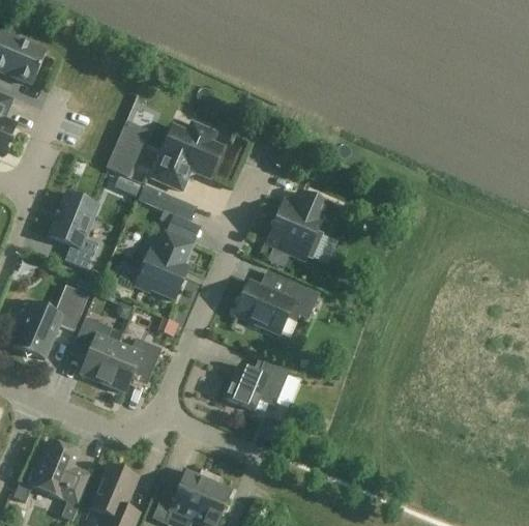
[(0,69),(32,84),(47,51),(33,46),(34,41),(21,36),(20,39),(0,32),(0,69)]
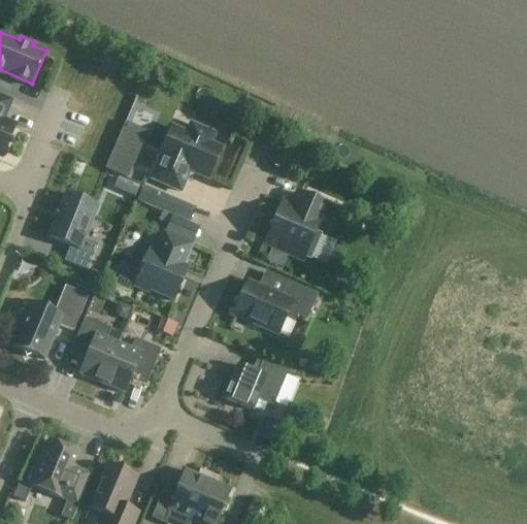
[(0,152),(3,154),(15,125),(2,119),(10,99),(0,94),(0,152)]
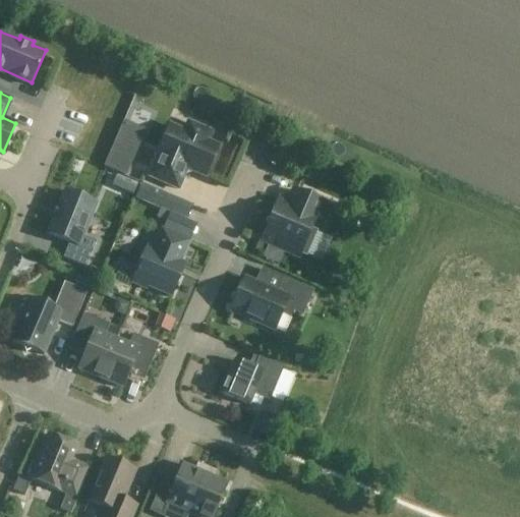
[(151,174),(178,186),(185,171),(185,170),(192,167),(192,168),(207,174),(219,145),(204,137),(208,128),(189,120),(185,129),(171,123),(158,153),(160,154),(151,174)]
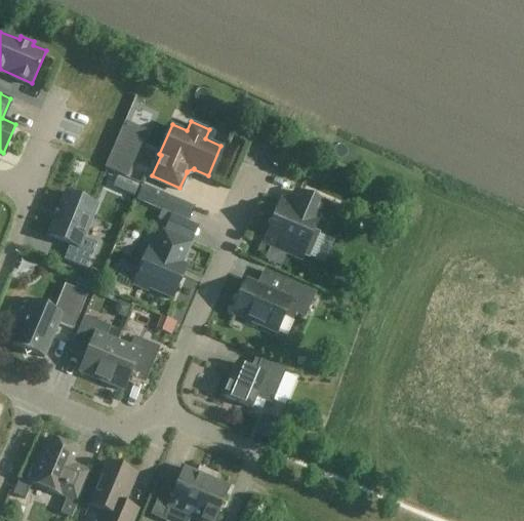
[(137,193),(149,198),(153,187),(143,183),(137,193)]
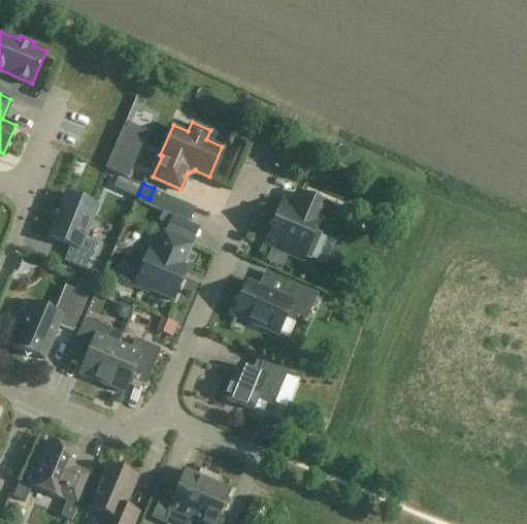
[(335,205),(300,190),(294,204),(283,200),(265,240),(304,258),(305,254),(310,256),(321,232),(317,230),(322,217),(328,220),(335,205)]
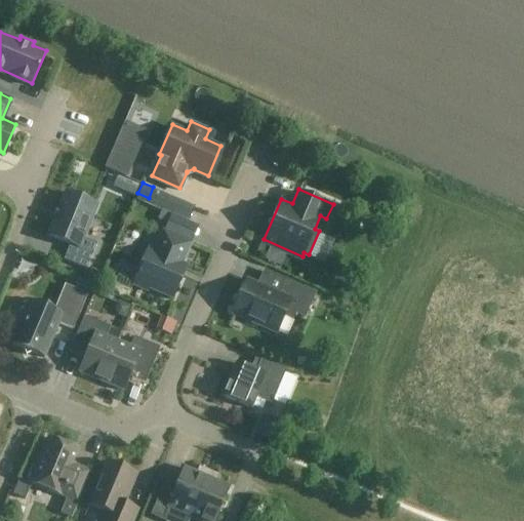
[(67,190),(49,233),(71,242),(65,257),(87,267),(97,241),(83,236),(96,202),(67,190)]
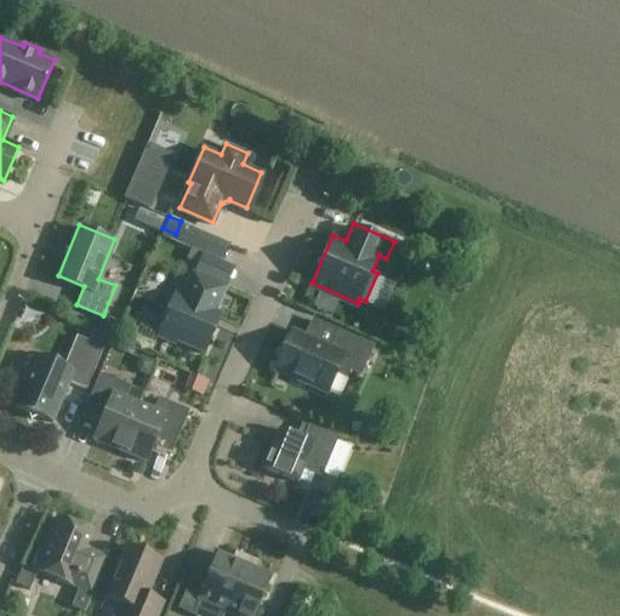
[(210,321),(226,285),(193,271),(182,295),(176,292),(159,330),(205,349),(216,324),(210,321)]
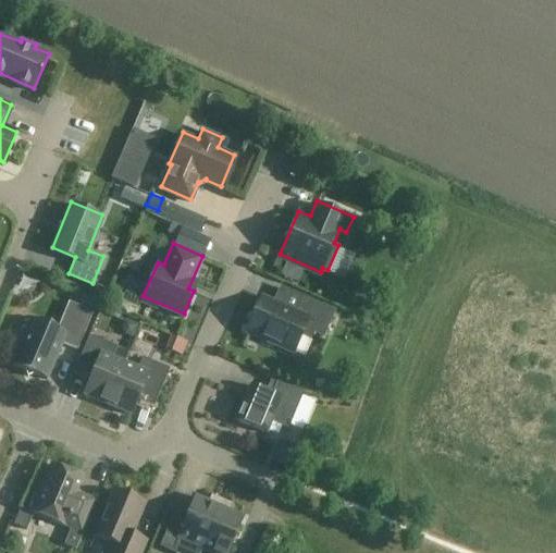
[(251,312),(246,326),(248,327),(246,330),(294,352),(301,333),(310,336),(313,329),(323,333),(335,308),(300,293),(294,308),(262,294),(254,314),(251,312)]
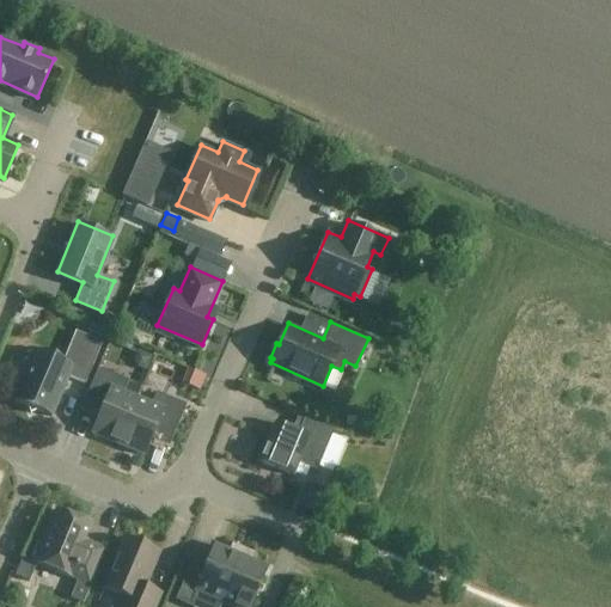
[(77,329),(65,357),(29,343),(22,360),(28,362),(13,398),(54,415),(71,374),(86,380),(104,339),(77,329)]
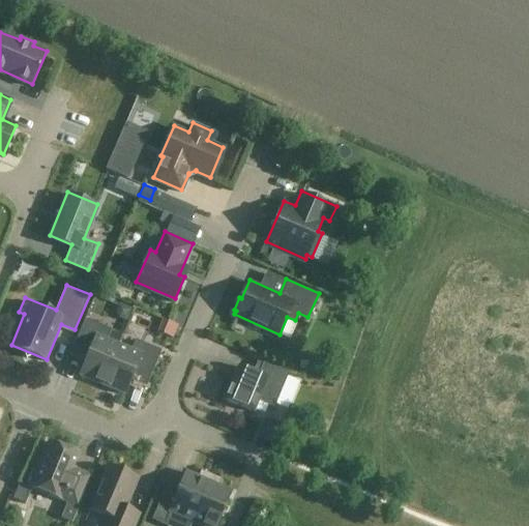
[(79,374),(103,383),(120,341),(108,335),(112,327),(86,316),(74,346),(88,352),(79,374)]
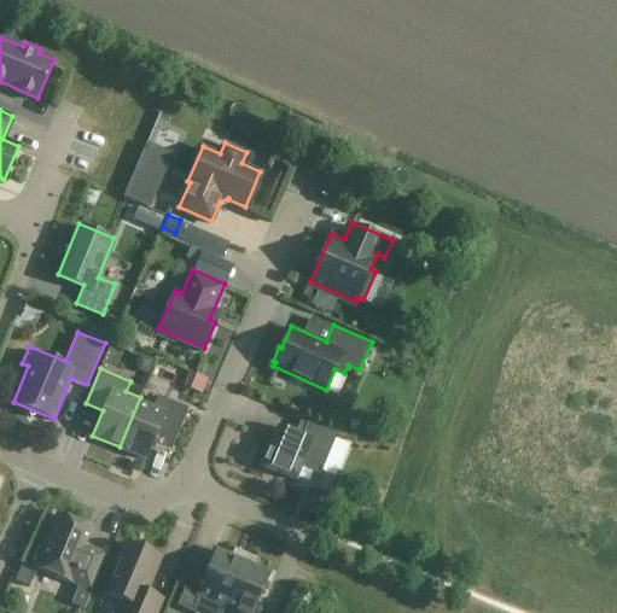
[(155,403),(140,397),(120,447),(145,457),(156,432),(175,441),(190,406),(159,392),(155,403)]
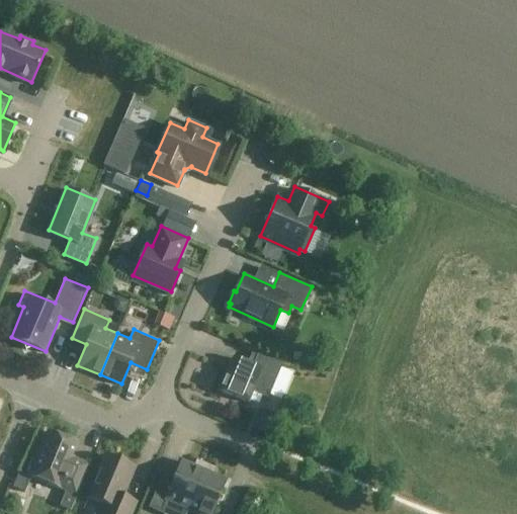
[(283,361),(253,349),(248,360),(234,354),(219,388),(250,401),(254,391),(269,397),(283,361)]
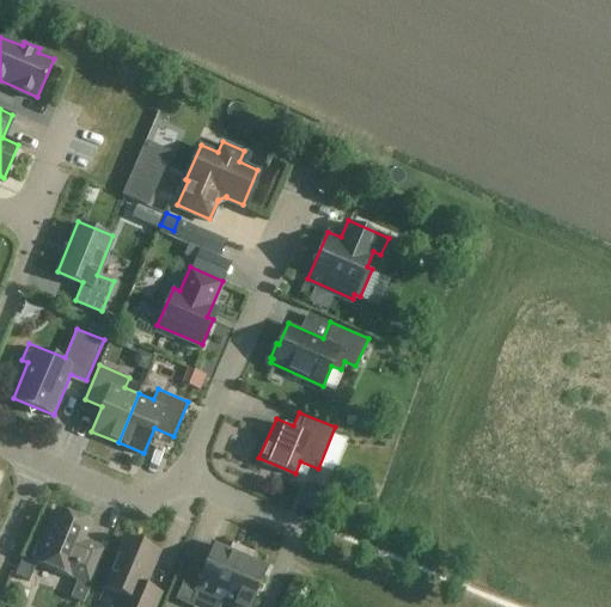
[(74,576),(77,570),(83,572),(73,594),(86,599),(103,559),(90,555),(95,544),(85,540),(93,520),(56,504),(42,539),(40,539),(34,552),(36,556),(34,559),(74,576)]
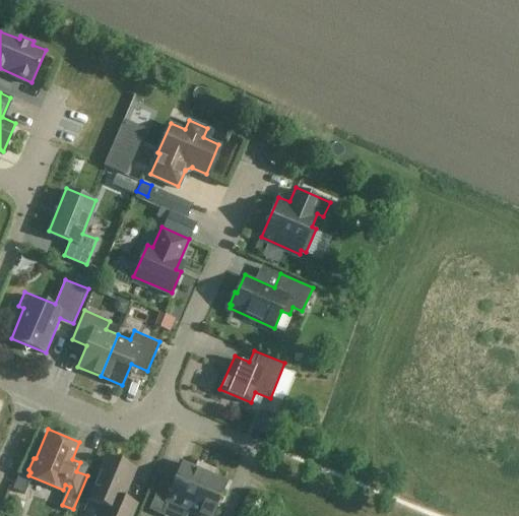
[(132,515),(139,502),(126,496),(137,467),(106,453),(87,497),(106,505),(101,515),(132,515)]
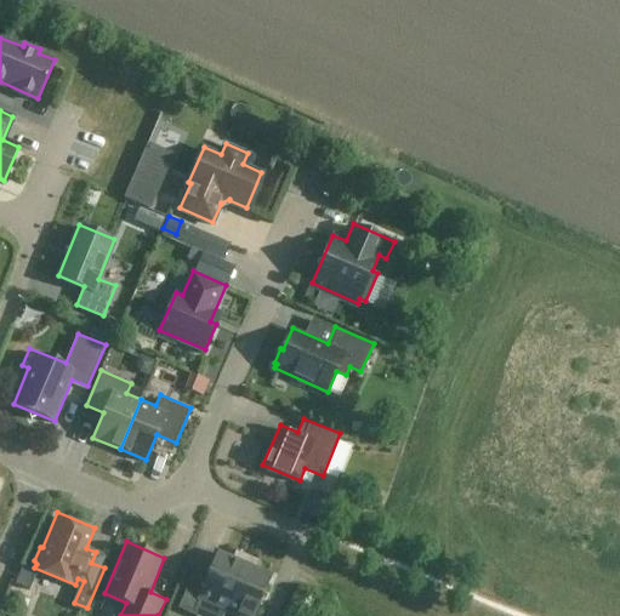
[(226,609),(246,559),(219,548),(210,565),(198,560),(181,603),(194,609),(199,598),(226,609)]
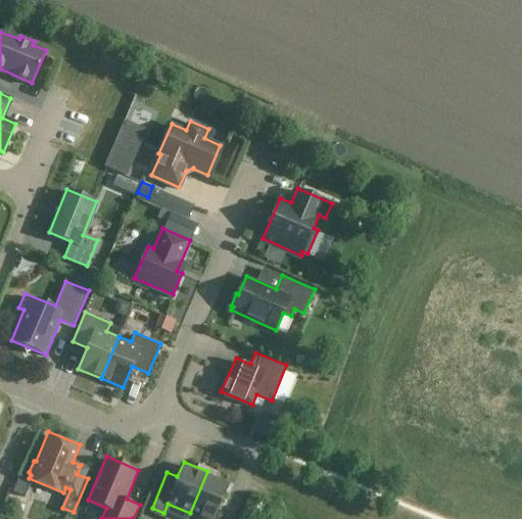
[(207,471),(190,513),(201,518),(200,518),(215,518),(231,481),(207,471)]
